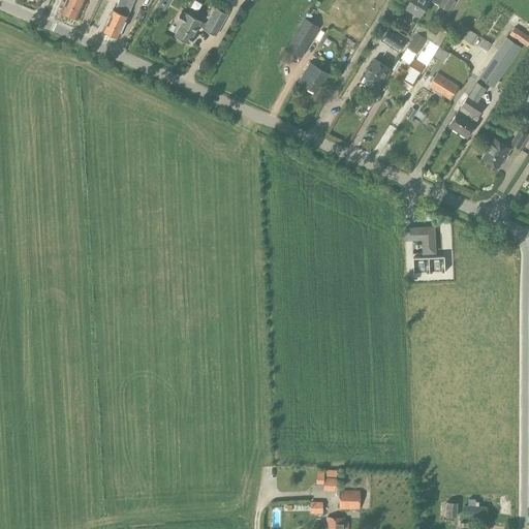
[(66,0),(61,12),(69,16),(75,0),(66,0)]
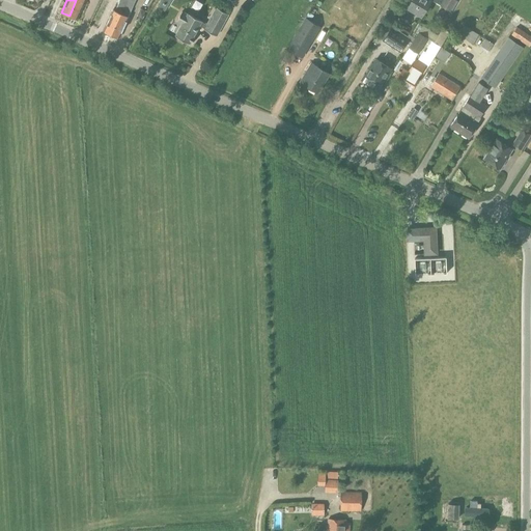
[(76,0),(70,16),(77,19),(85,0),(76,0)]
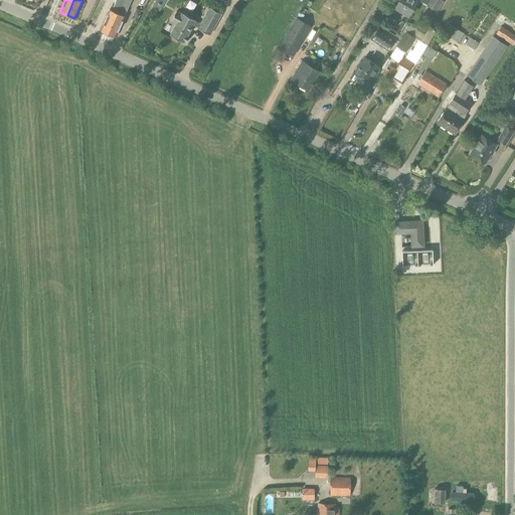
[(121,3),(123,0),(116,0),(112,11),(109,10),(101,31),(109,34),(121,3)]
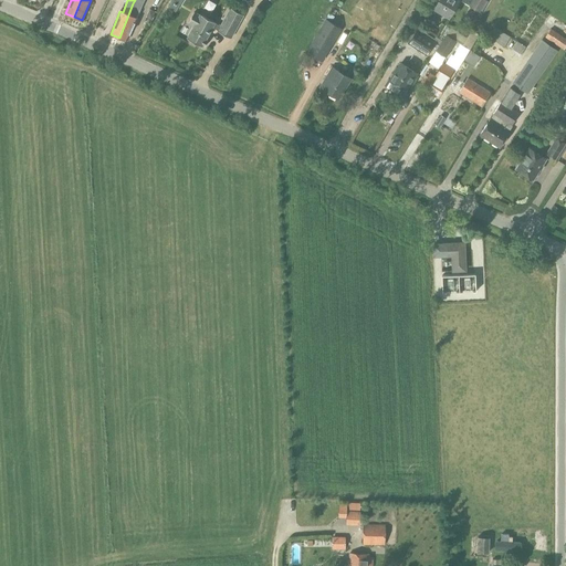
[(135,0),(133,3),(119,38),(128,42),(145,0),(135,0)]
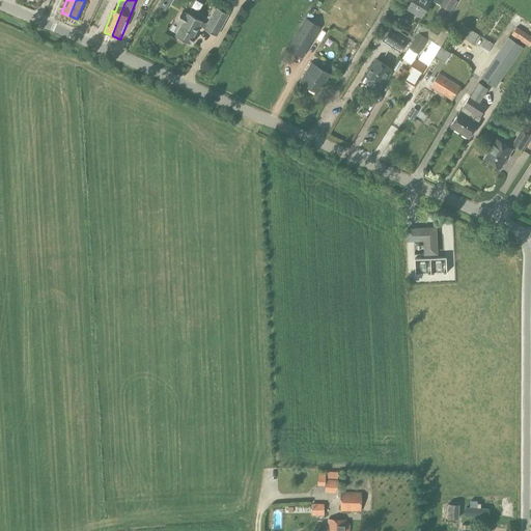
[(162,0),(158,6),(165,10),(169,4),(162,0)]
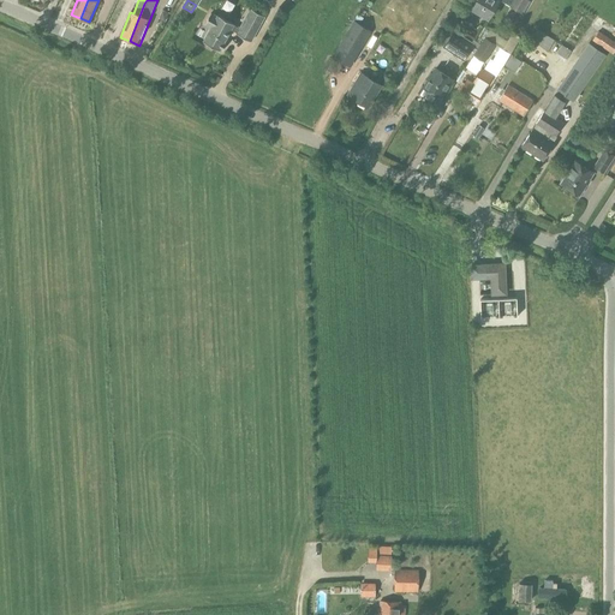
[(488,21),(500,1),(497,0),(477,0),(475,4),(472,3),(467,9),(488,21)]
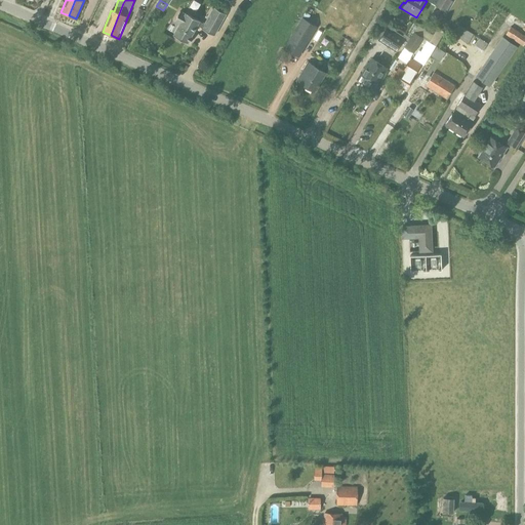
[(450,0),(438,0),(436,5),(444,10),(450,0)]
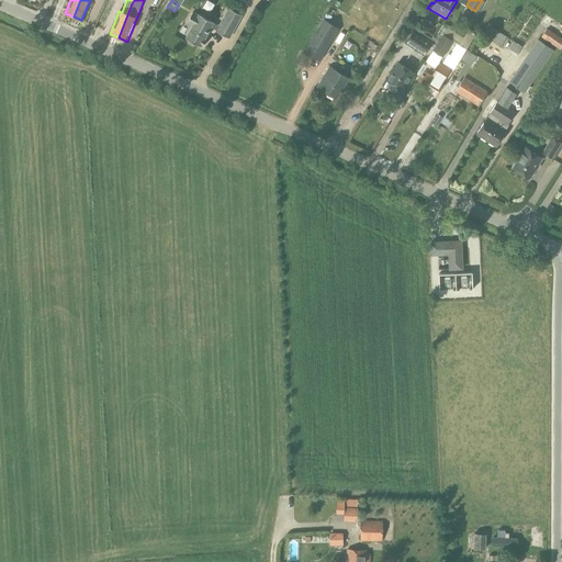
[(217,31),(229,37),(243,15),(229,8),(220,26),(214,23),(215,23),(193,11),(188,21),(194,25),(187,37),(202,46),(212,26),(217,30),(217,31)]
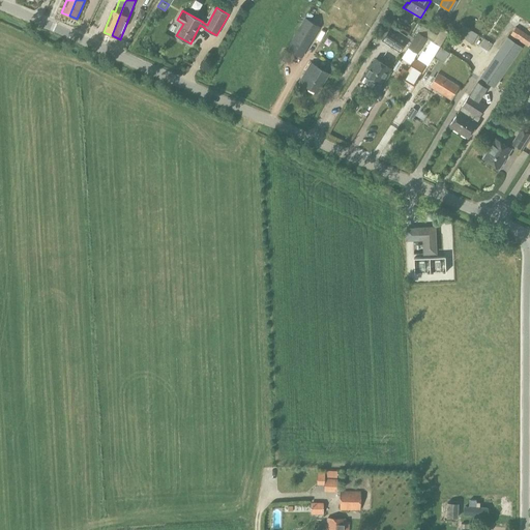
[(302,57),(321,27),(305,18),(287,48),(302,57)]
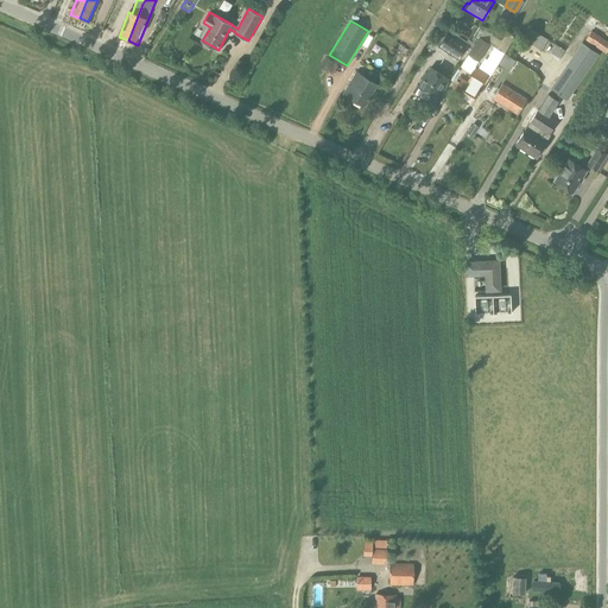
[(463,51),(469,43),(466,42),(448,30),(438,45),(458,58),(463,51)]
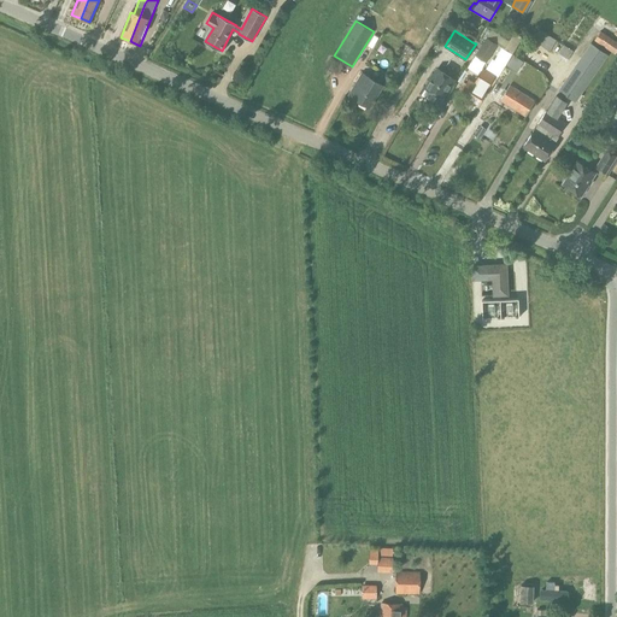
[(548,51),(556,41),(539,30),(533,40),(548,51)]
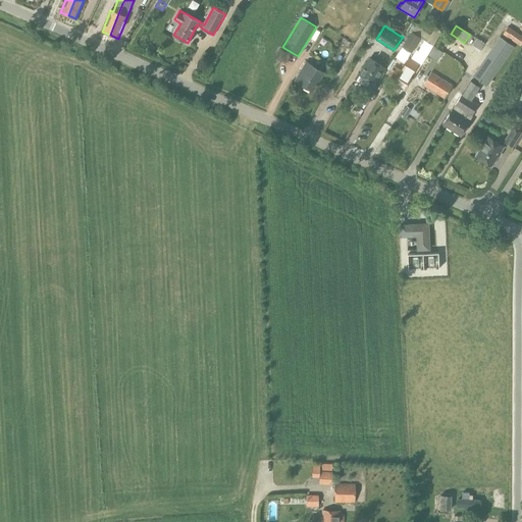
[(520,45),(521,41),(521,36),(508,27),(504,34),(520,45)]
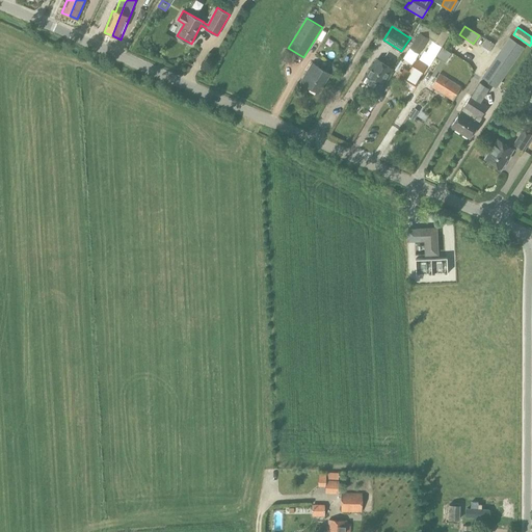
[(345,28),(343,33),(355,38),(357,33),(345,28)]
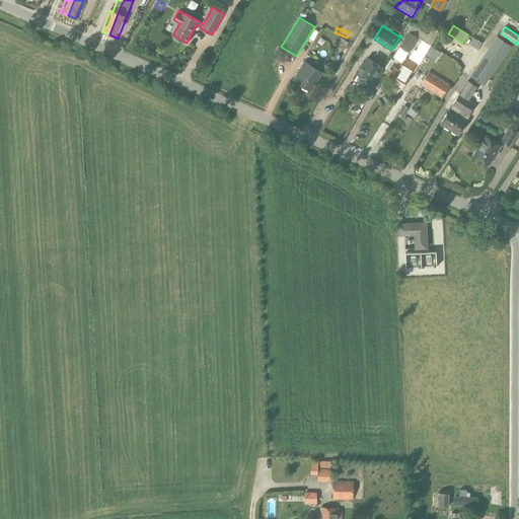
[(418,36),(409,31),(400,46),(409,51),(418,36)]
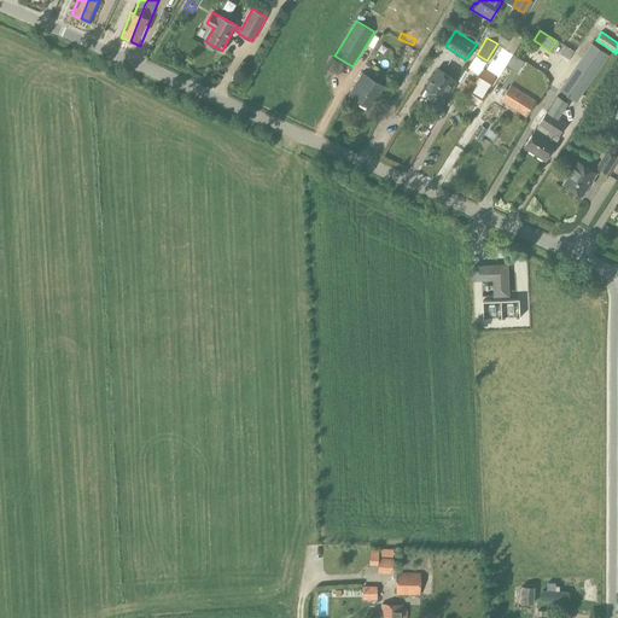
[(477,44),(471,52),(476,54),(482,45),(474,40),(473,42),(477,44)]
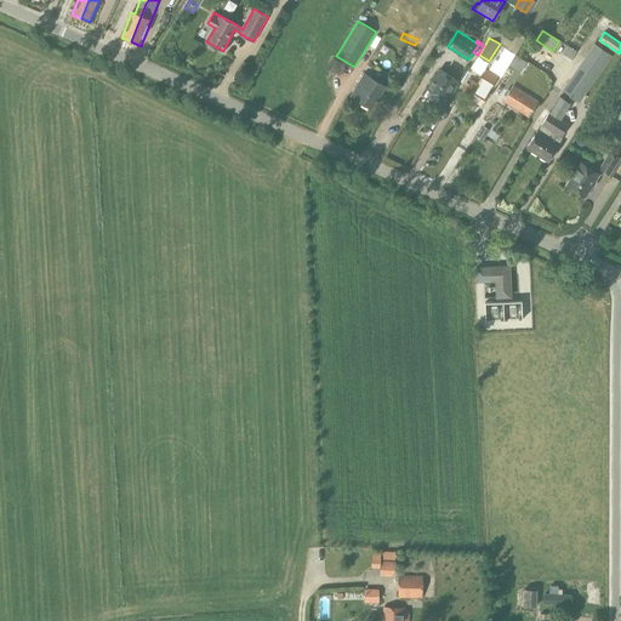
[(408,63),(416,47),(405,41),(397,57),(408,63)]
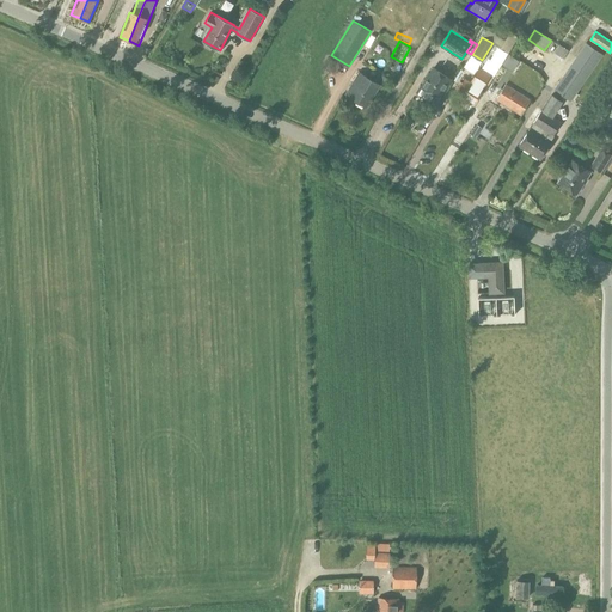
[(571,98),(603,54),(587,43),(556,87),(571,98)]
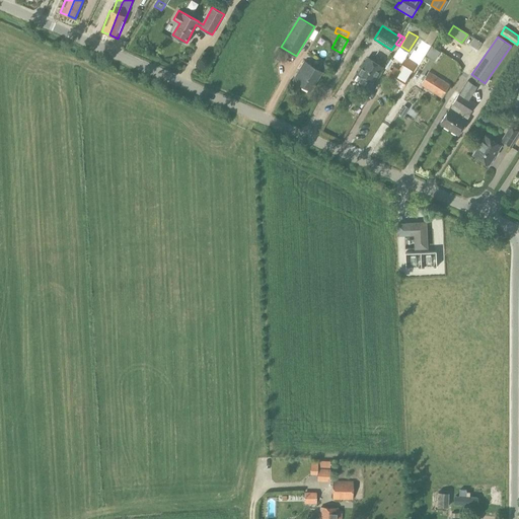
[(465,46),(474,52),(479,44),(470,38),(465,46)]
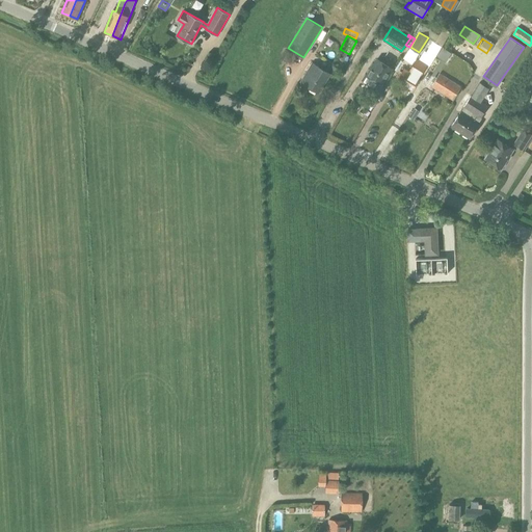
[(366,77),(363,82),(373,89),(365,102),(369,104),(374,107),(376,103),(378,99),(384,88),(386,86),(382,85),(393,69),(377,58),(365,76),(366,77)]
